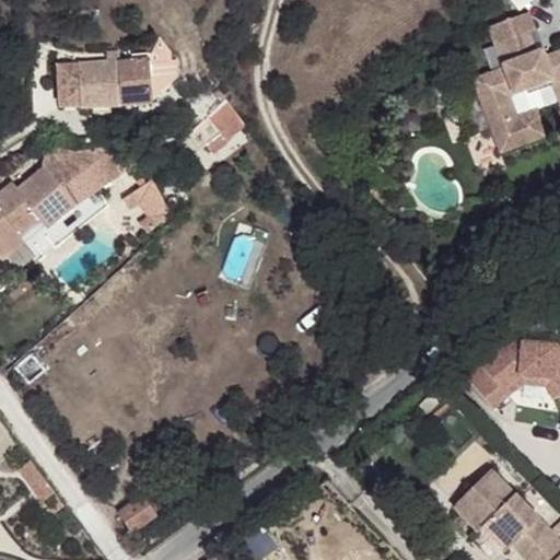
[(531,0),(505,0),(516,12),(531,0)]
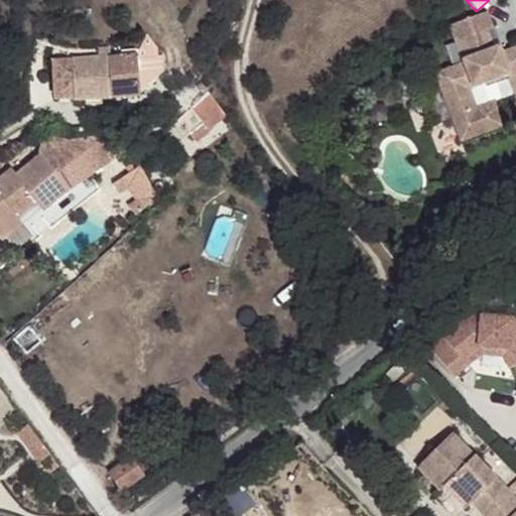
[(446,27),(453,45),(486,34),(491,32),(485,14),(446,27)]
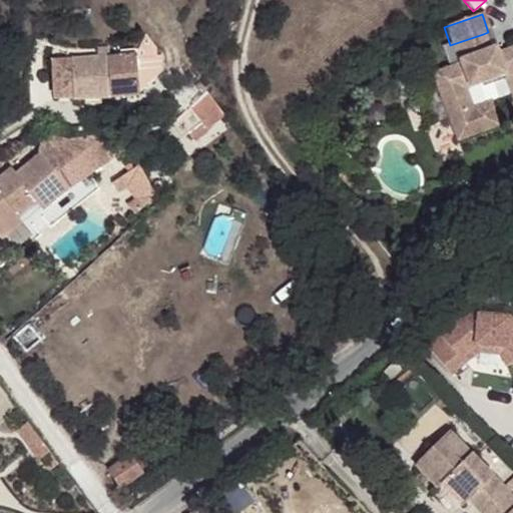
[(450,45),(456,64),(489,52),(483,34),(450,45)]
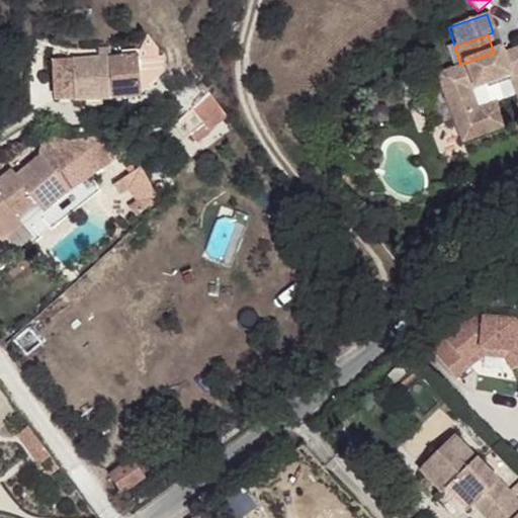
[(155,46),(143,35),(135,53),(156,54),(156,53),(155,46)]
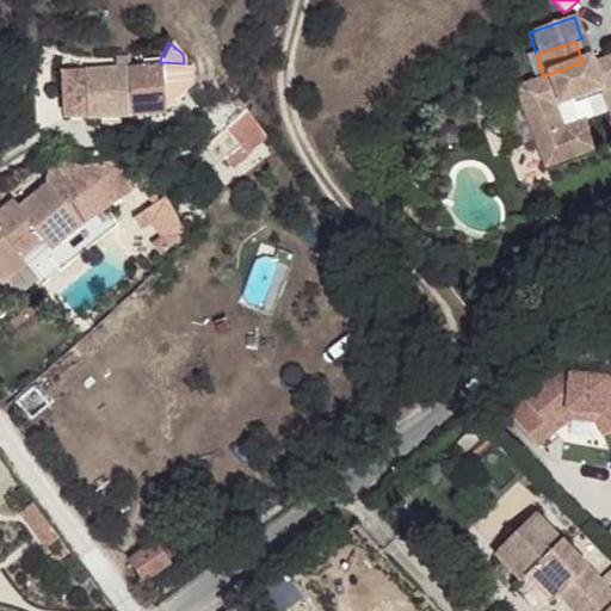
[(115,68),(61,74),(65,107),(87,105),(90,119),(133,116),(125,67),(123,55),(113,56),(115,68)]
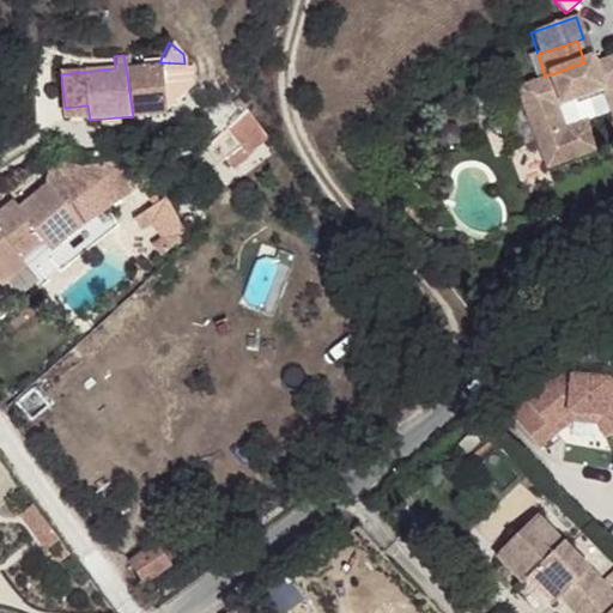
[(584,62),(545,77),(546,80),(517,91),(545,170),(596,152),(587,125),(565,133),(556,107),(604,90),(612,116),(612,56),(593,65),(590,60),(584,62)]
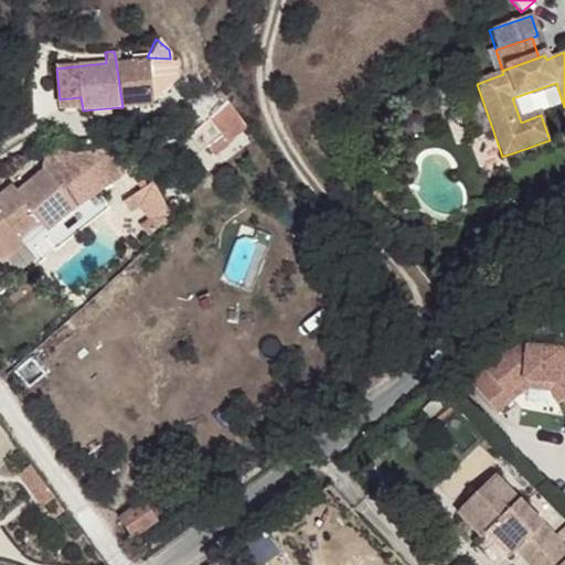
[(123,107),(152,103),(152,100),(147,57),(116,62),(123,107)]
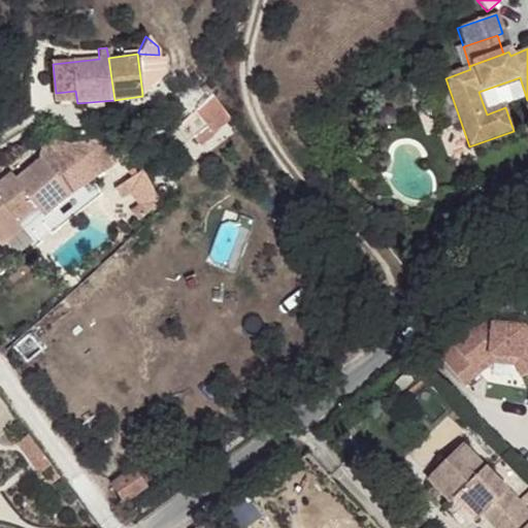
[(137,54),(142,94),(165,69),(164,54),(159,54),(159,55),(137,54)]
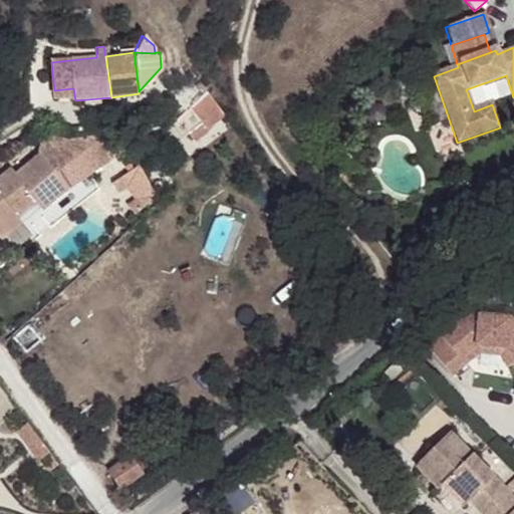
[(55,102),(75,100),(73,88),(54,90),(55,102)]
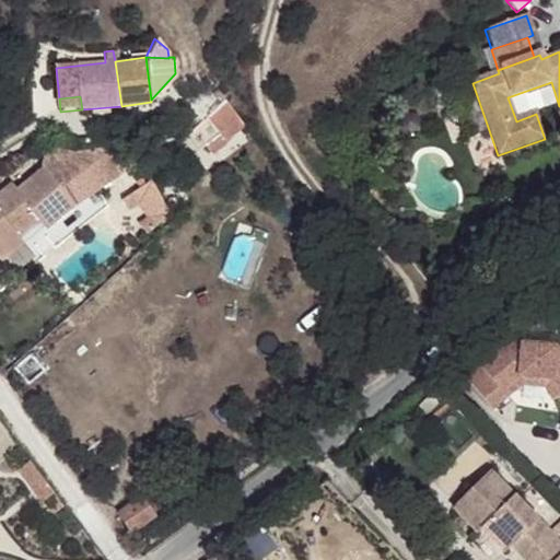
[(205,143),(212,153),(226,142),(224,140),(245,126),(229,101),(187,132),(198,149),(205,143)]
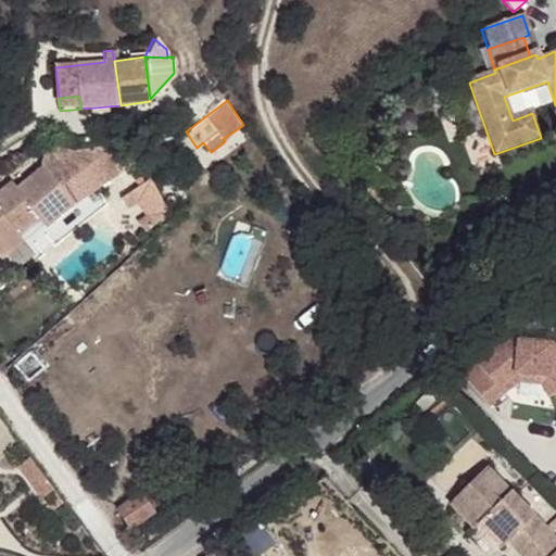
[(68,196),(126,161),(124,158),(133,152),(125,137),(71,143),(45,137),(39,158),(68,196)]
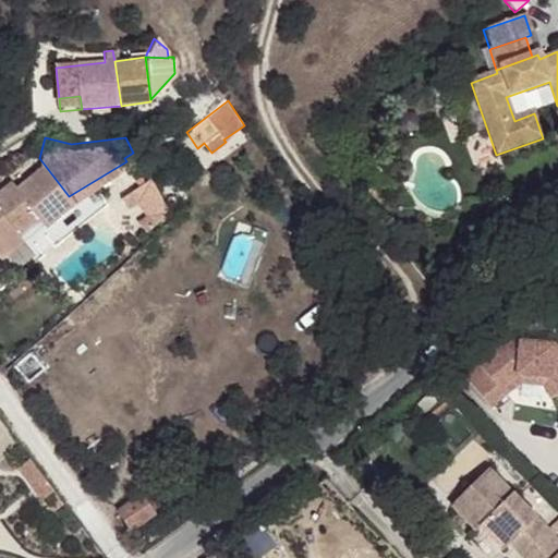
[(0,249),(19,235),(13,228),(32,214),(37,220),(69,196),(39,158),(15,178),(10,171),(0,179),(0,249)]
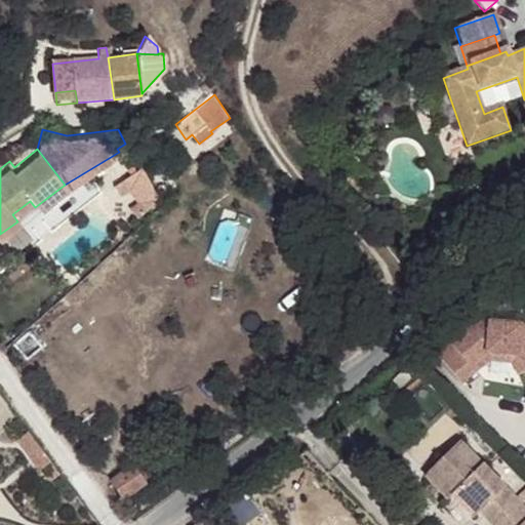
[(157,197),(137,163),(133,166),(130,160),(122,165),(126,170),(110,182),(117,192),(125,186),(133,198),(125,204),(132,214),(157,197)]
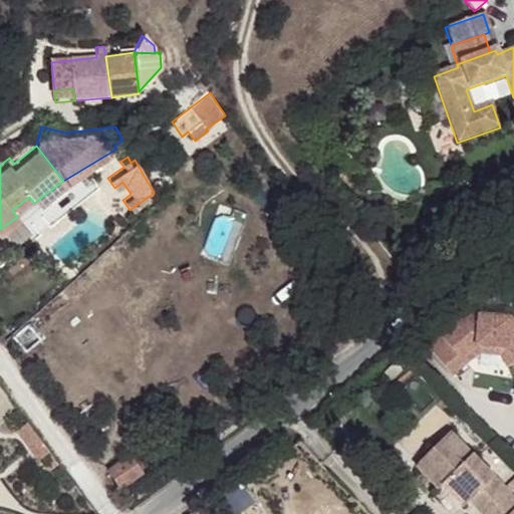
[(428,347),(451,376),(464,365),(456,355),(468,346),(471,349),(476,345),(509,347),(513,360),(513,315),(471,313),(471,318),(464,318),(460,322),(456,318),(438,333),(442,336),(428,347)]
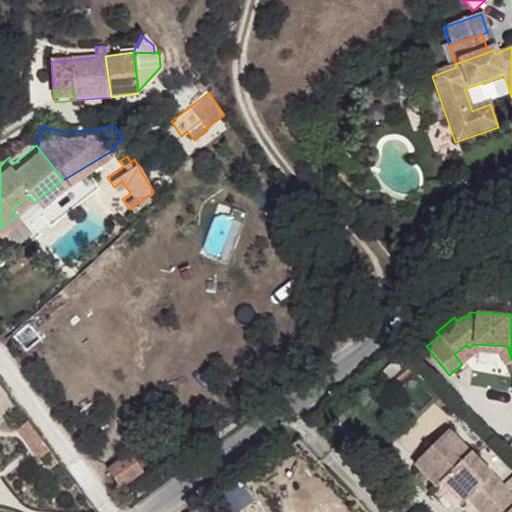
[(454,317),(458,321),(462,317),(469,317),(469,312),(460,312),(454,317)]
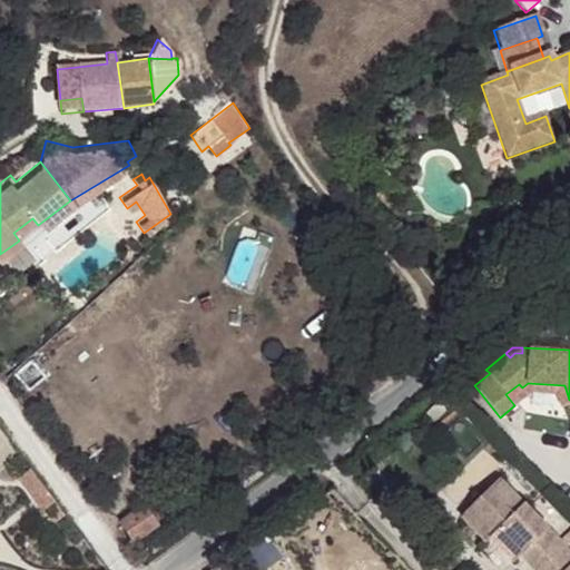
[(519,384),(505,394),(514,405),(530,391),(559,393),(563,405),(569,402),(569,400),(564,385),(528,383),(522,387),(519,384)]
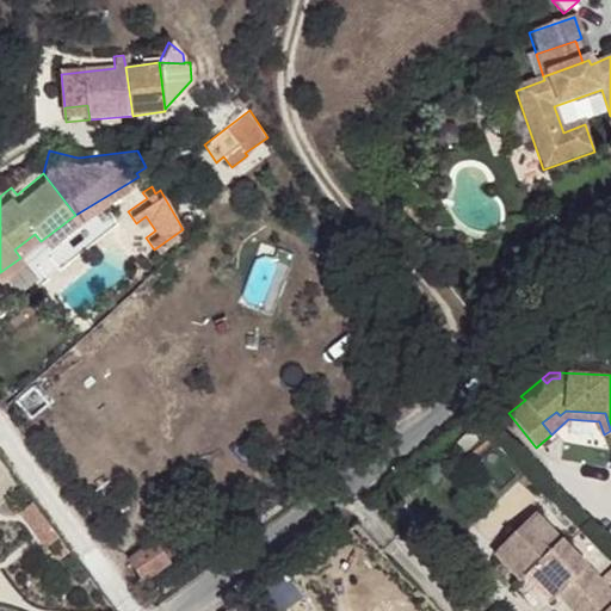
[(467,431),(454,444),(463,454),(476,440),(467,431)]
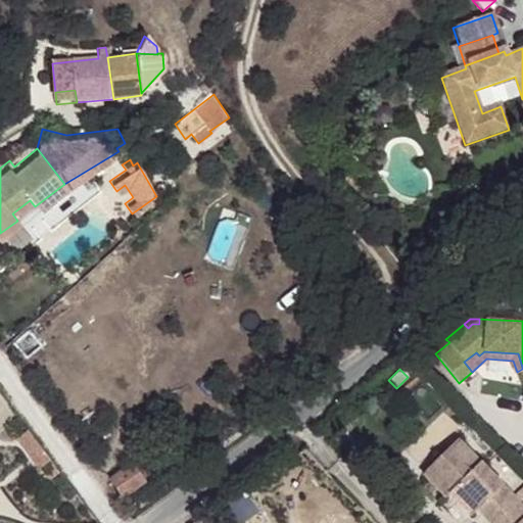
[(41,429),(29,438),(51,469),(63,460),(41,429)]
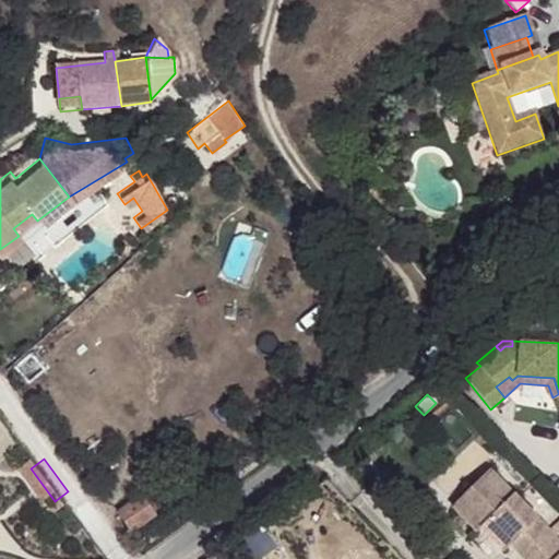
[(518,558),(531,558),(552,538),(488,471),(449,507),(474,533),(478,528),(500,554),(508,547),(518,558)]
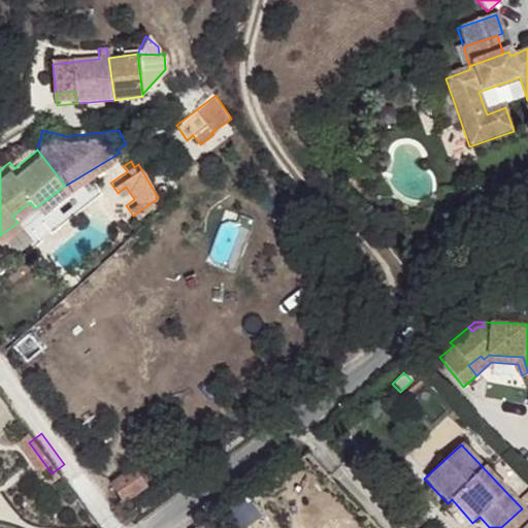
[(137,469),(116,485),(128,505),(152,490),(137,469)]
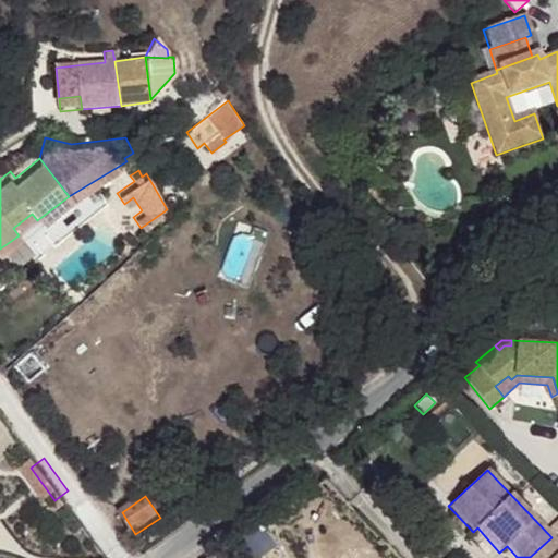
[(557,557),(557,544),(552,537),(530,557),(557,557)]
